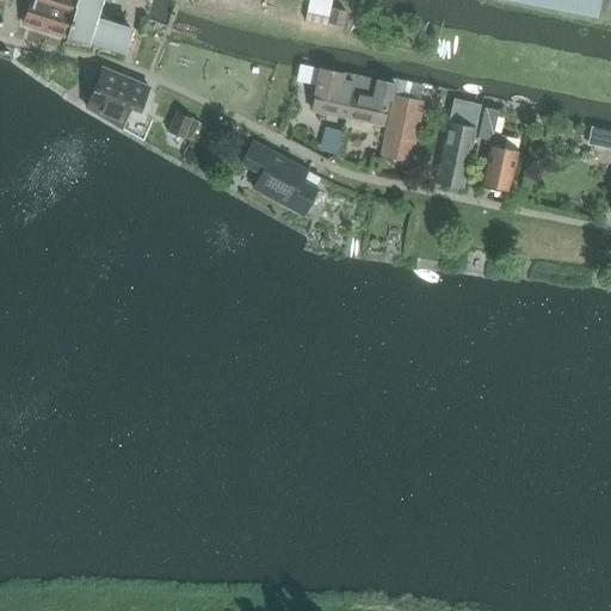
[(66,37),(76,0),(31,0),(24,24),(66,37)]
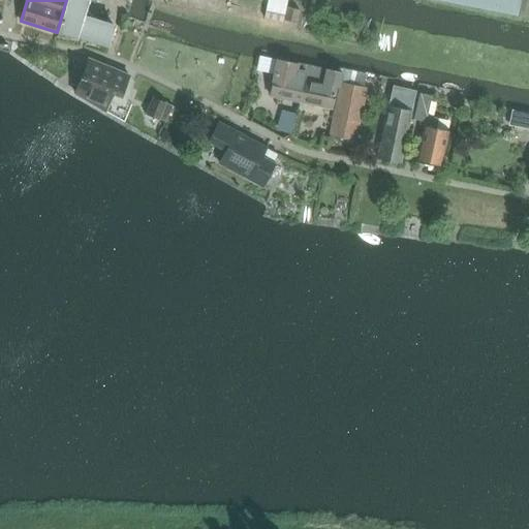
[(66,0),(57,32),(84,41),(84,40),(103,45),(115,19),(89,10),(86,7),(87,0),(66,0)]
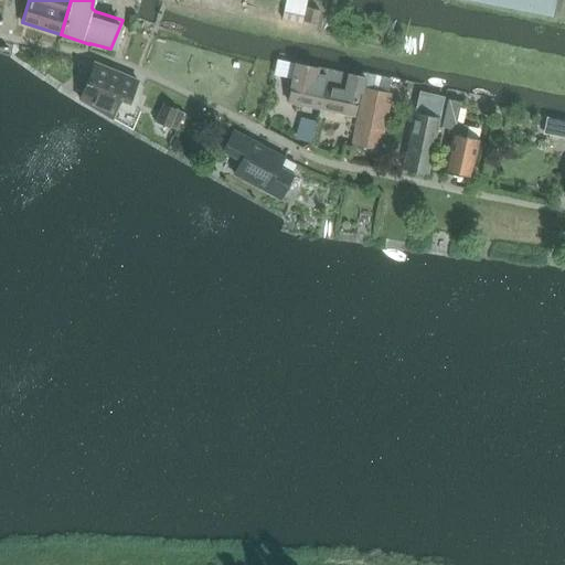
[(461,0),(551,18),(554,0),(461,0)]
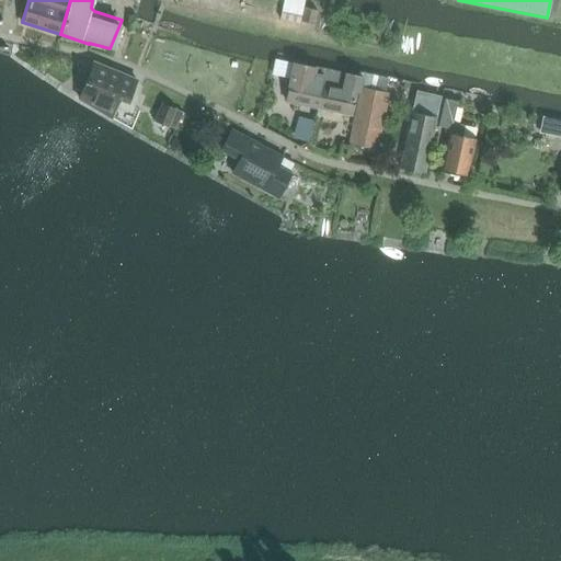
[(305,7),(301,22),(316,24),(319,10),(305,7)]
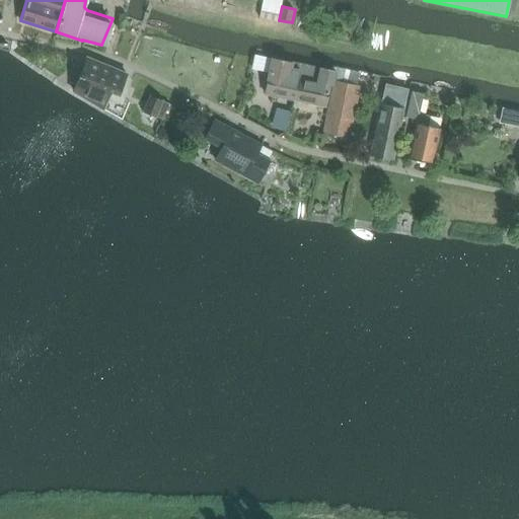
[(118,94),(127,74),(87,58),(73,91),(102,109),(110,91),(118,94)]
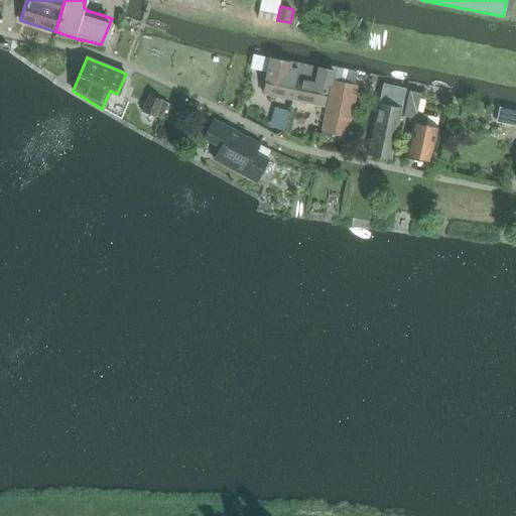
[(269,74),(265,94),(294,100),(301,65),(272,58),(269,74)]
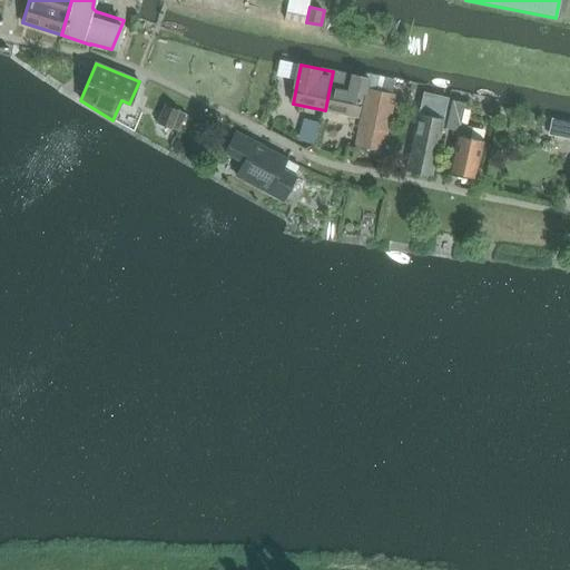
[(333,71),(325,110),(356,117),(361,97),(365,98),(366,92),(366,89),(369,79),(365,78),(333,71)]
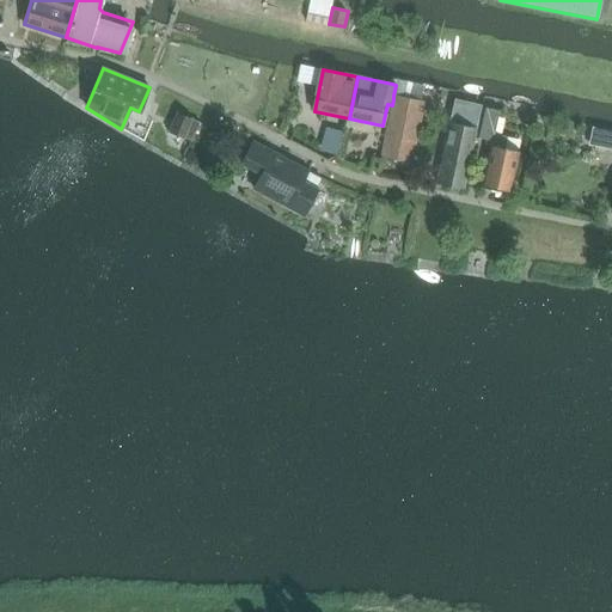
[(392,105),(381,157),(411,163),(423,105),(424,102),(393,96),(393,99),(392,105)]
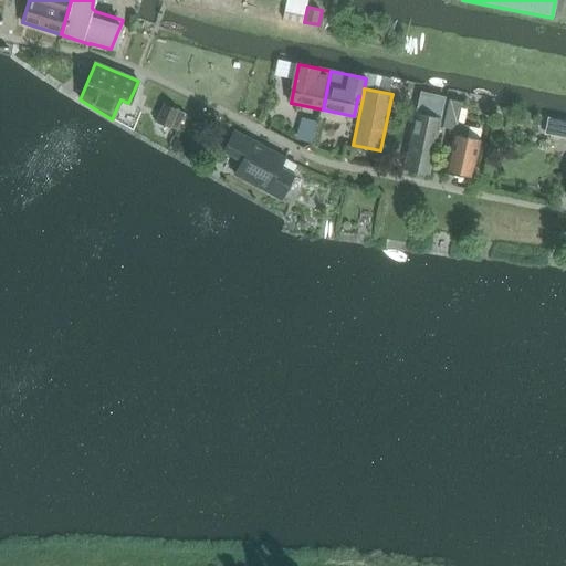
[(456,122),(462,95),(448,92),(447,97),(446,97),(440,119),(456,122)]
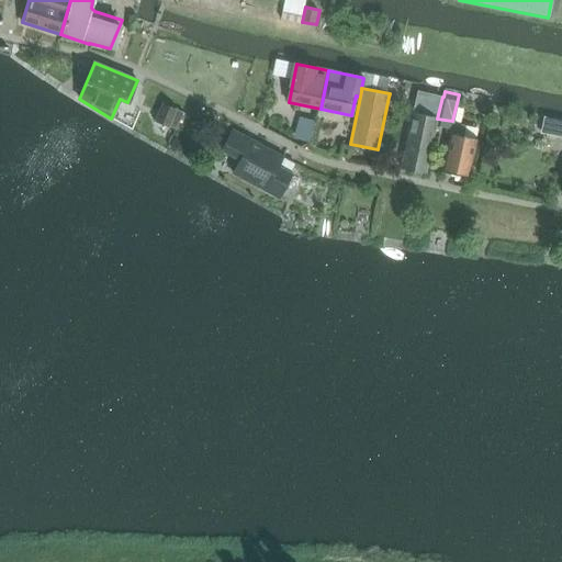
[(437,119),(442,97),(431,94),(427,115),(413,113),(401,168),(425,173),(437,119)]
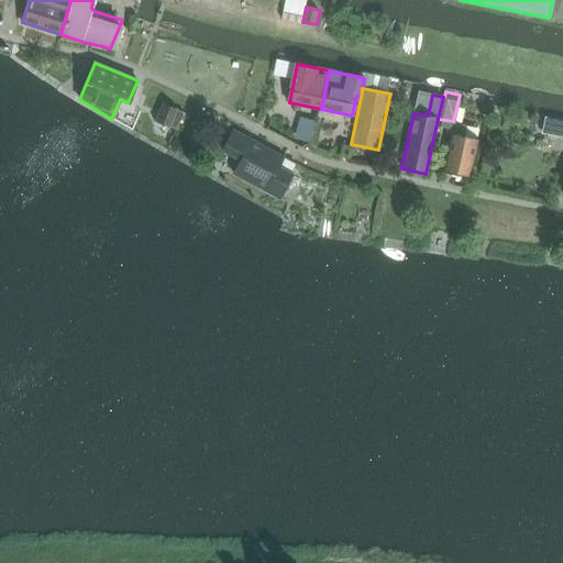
[(168,127),(176,109),(163,105),(155,121),(168,127)]
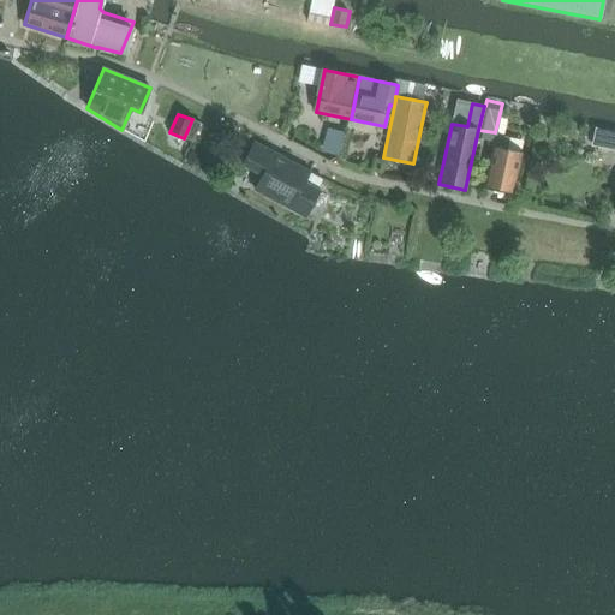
[(323,150),(322,151),(329,154),(338,156),(344,136),(328,131),(323,150)]
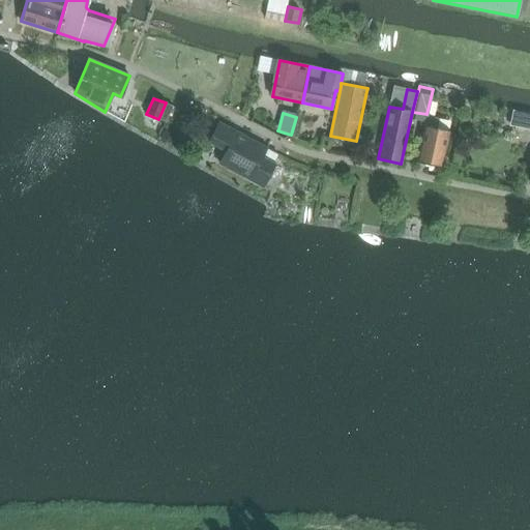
[(522,127),(524,115),(512,113),(510,124),(522,127)]
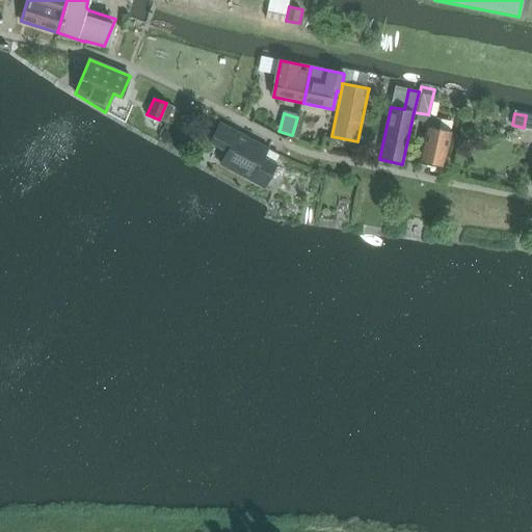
[(443,166),(451,133),(439,130),(441,117),(429,114),(419,161),(443,166)]
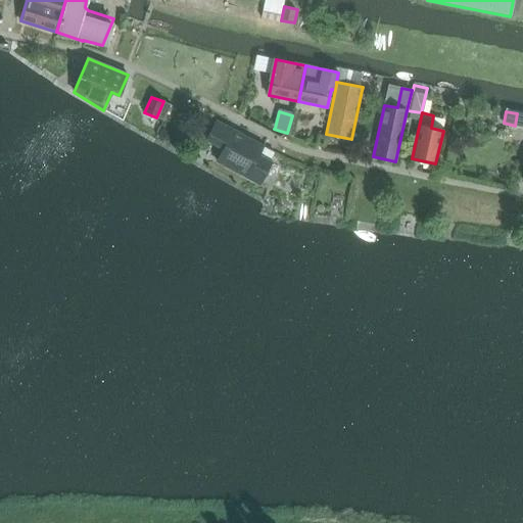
[(259,185),(271,162),(270,161),(274,153),(263,147),(263,146),(216,121),(206,140),(223,149),(217,161),(259,185)]
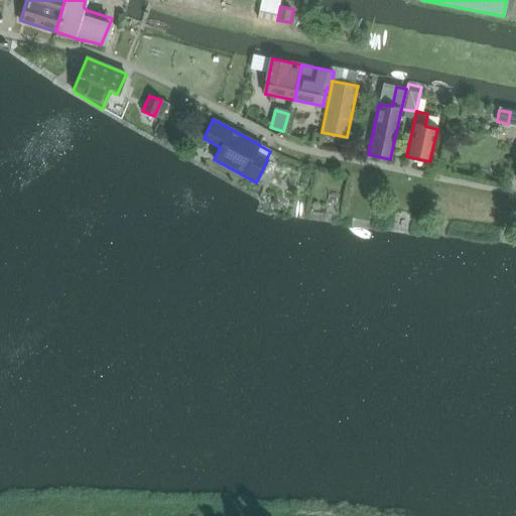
All buildings are outlined.
